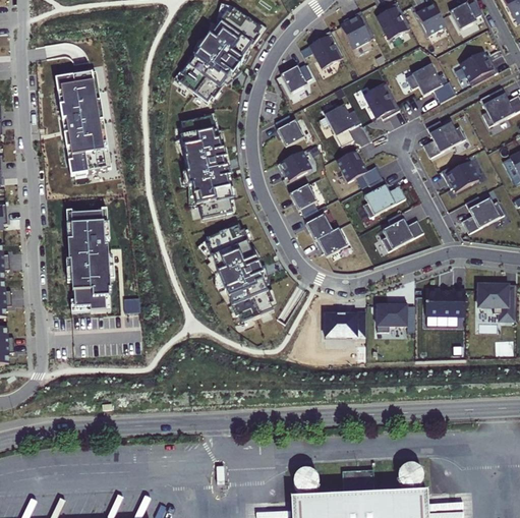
[(519,12),(519,0),(504,0),(513,16),(519,12)]
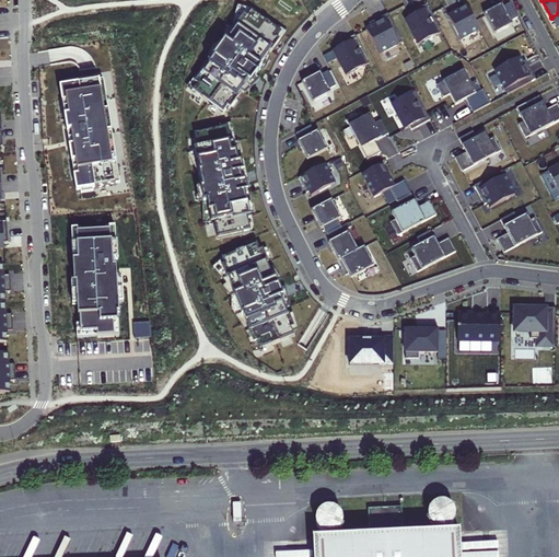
[(441,30),(427,1),(407,12),(409,15),(405,18),(418,43),(441,30)]
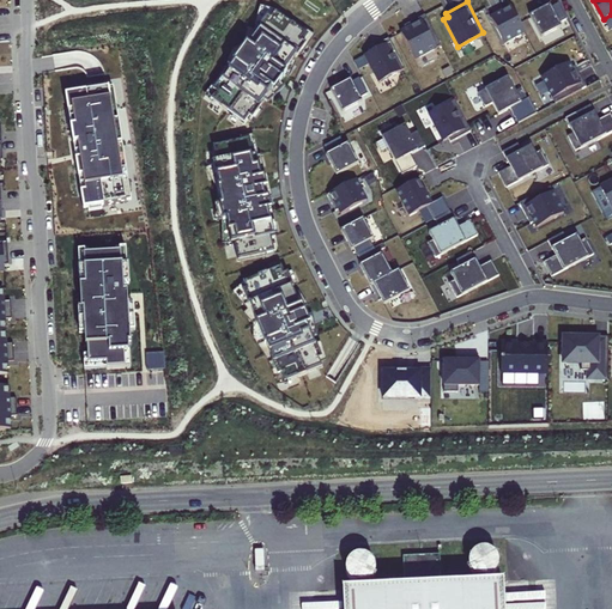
[(525,30),(509,1),(494,10),(495,13),(490,16),(503,41),(525,30)]
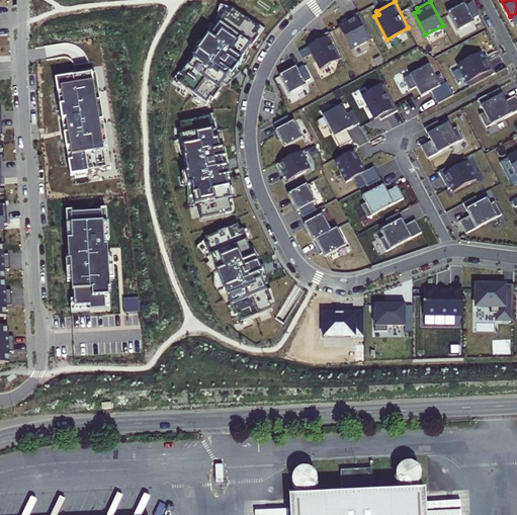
[(465,4),(464,2),(447,11),(456,29),(474,20),(471,17),(479,14),(471,1),(465,4)]
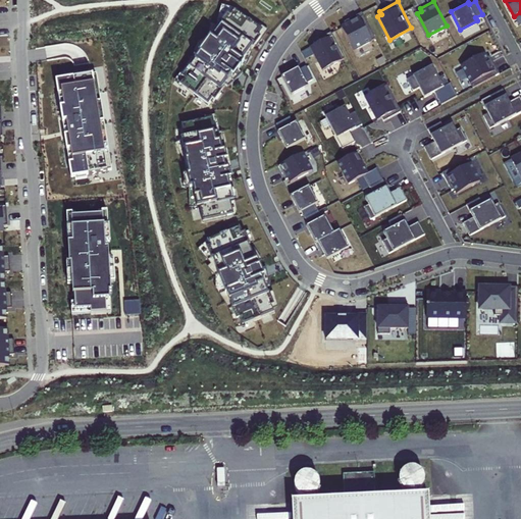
[(184,76),(179,83),(207,101),(211,96),(214,98),(227,79),(230,81),(252,51),(249,48),(262,29),(232,7),(212,36),(208,34),(180,73),(184,76)]
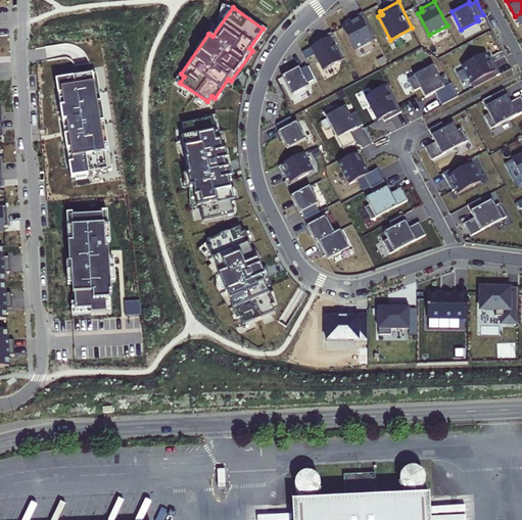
[(376,37),(362,10),(344,19),(345,22),(341,26),(353,48),(376,37)]
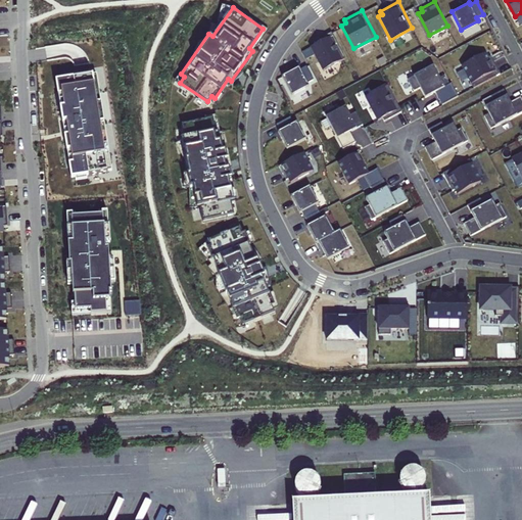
[(344,57),(331,31),(314,40),(316,43),(311,46),(323,68),(344,57)]
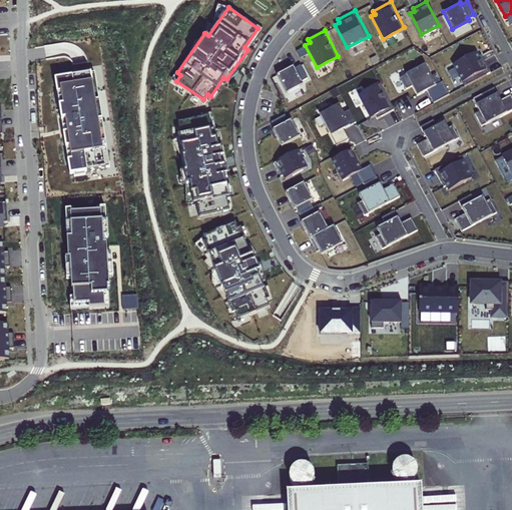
[(464,84),(490,70),(481,53),(478,55),(475,50),(452,62),(464,84)]
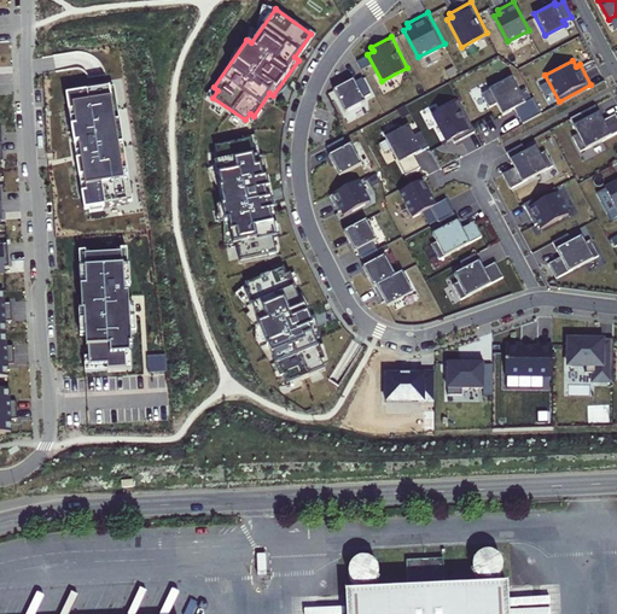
[(481,92),(489,105),(496,101),(502,112),(513,106),(522,121),(541,111),(533,95),(524,100),(511,75),(481,92)]
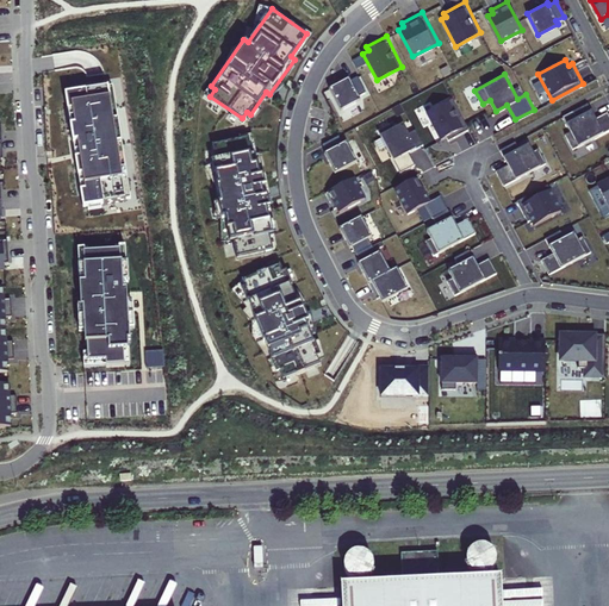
[(349,79),(348,76),(328,87),(340,108),(360,99),(358,95),(365,91),(356,75),(349,79)]
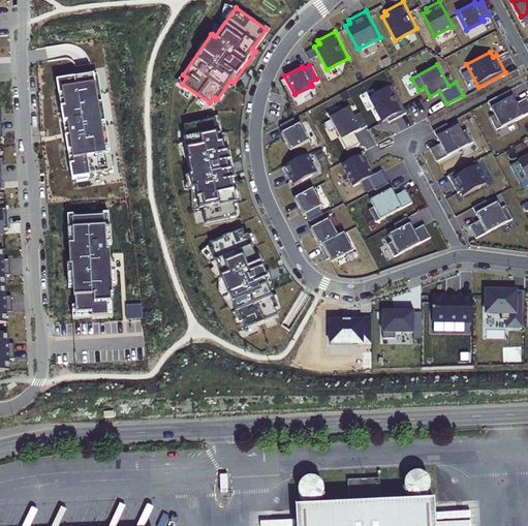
[(93,74),(56,80),(70,177),(107,171),(93,74)]
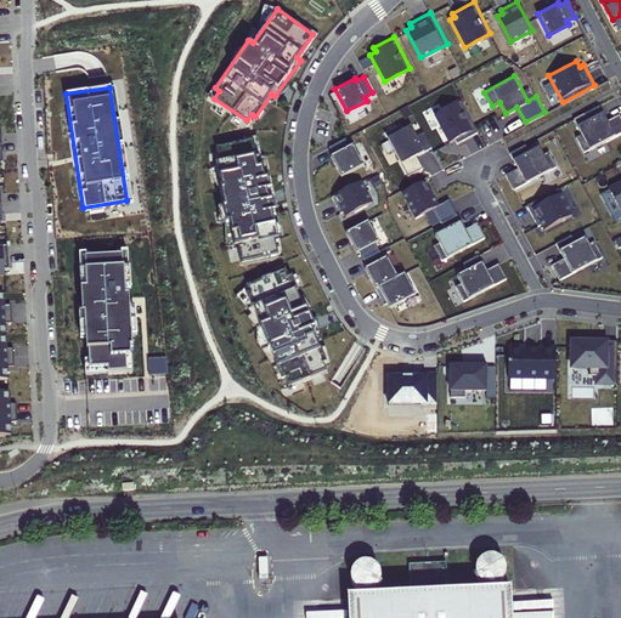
[(457,141),(478,130),(461,100),(434,113),(450,141),(455,137),(457,141)]
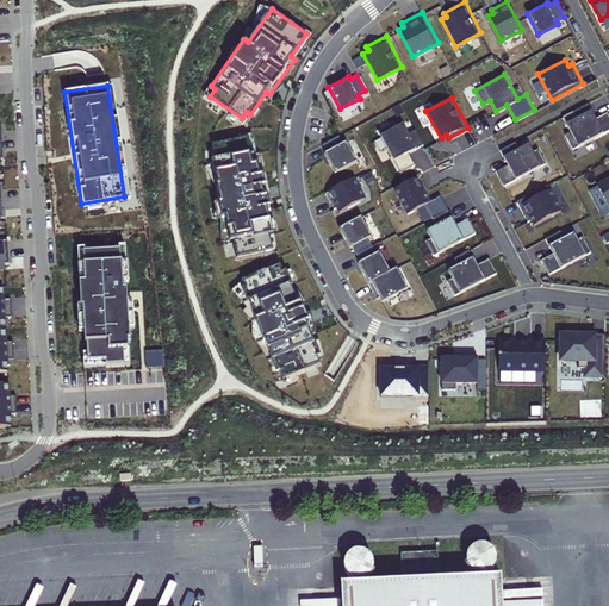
[(588,101),(572,110),(576,117),(566,123),(570,130),(565,132),(575,150),(608,131),(608,113),(607,110),(595,117),(588,101)]
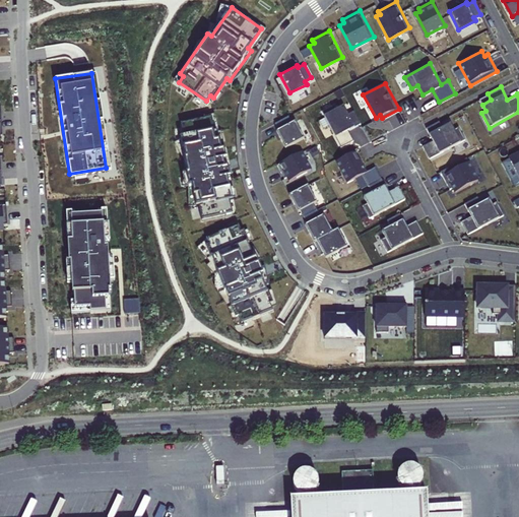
[(360,122),(353,110),(347,113),(342,104),(336,108),(334,103),(321,110),(340,145),(353,139),(347,128),(360,122)]
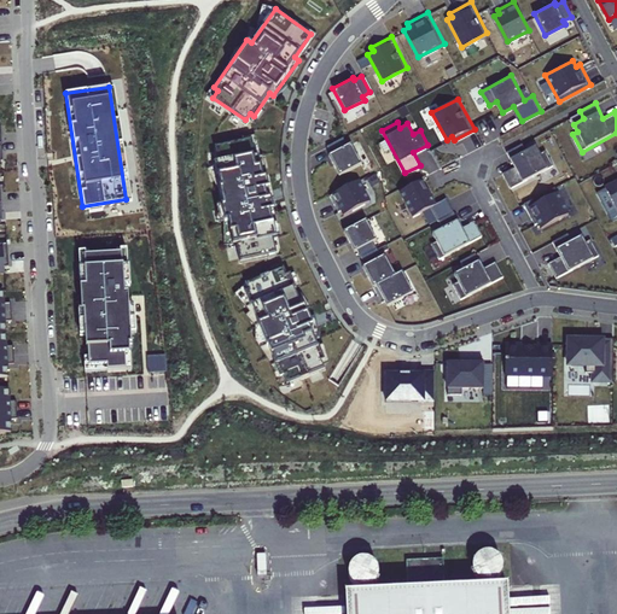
[(237,243),(240,258),(275,251),(272,237),(275,237),(269,210),(272,209),(269,198),(267,199),(265,187),(268,186),(266,176),(262,177),(260,167),(256,168),(249,136),(214,145),(219,162),(215,162),(220,186),(219,187),(222,203),(219,204),(222,221),(228,220),(233,243),(237,243)]
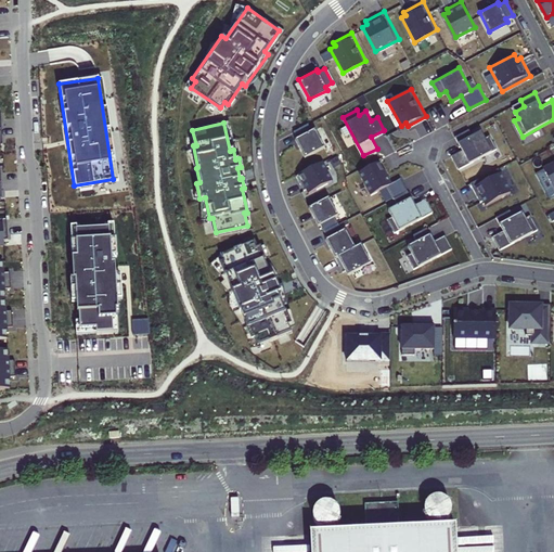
[(296,137),(294,138),(304,155),(323,145),(313,127),(310,129),(307,123),(293,130),(296,137)]
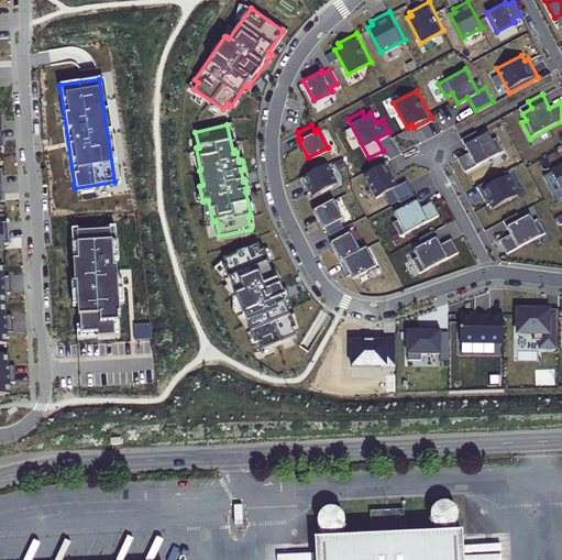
[(478,136),(475,130),(461,136),(469,151),(456,156),(465,173),(505,152),(496,135),(492,138),(487,131),(478,136)]
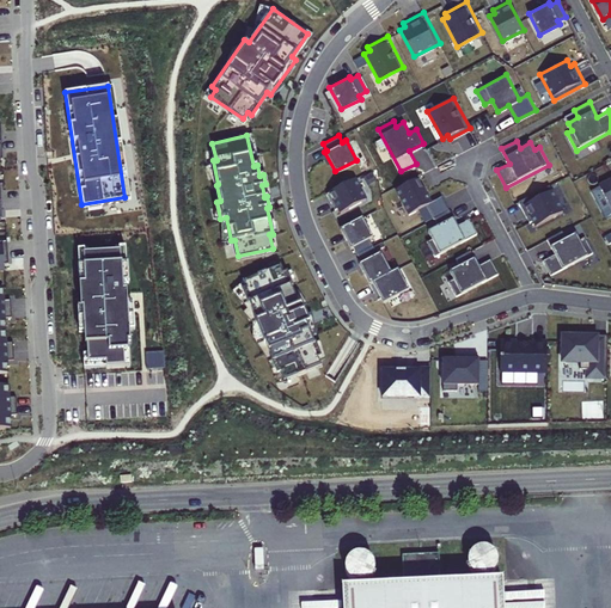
[(354,177),(325,192),(334,208),(337,206),(340,210),(365,197),(354,177)]
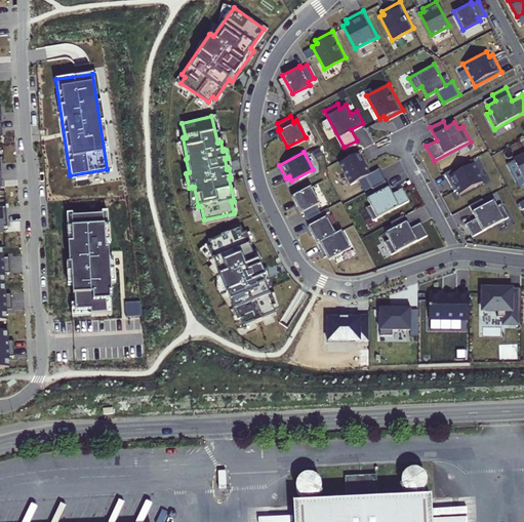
[(372,186),(385,179),(378,167),(368,172),(358,152),(339,161),(351,183),(365,174),(371,187),(372,186)]
